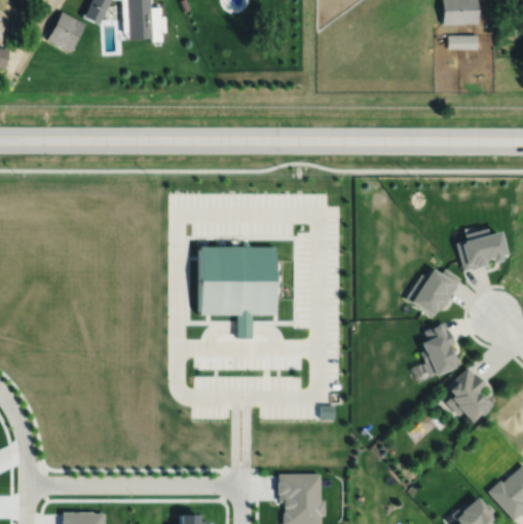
[(89,15),(92,7),(89,6),(91,0),(148,0),(149,8),(159,8),(160,17),(164,17),(164,32),(161,33),(161,42),(151,42),(150,33),(127,34),(127,20),(122,20),(121,0),(109,0),(100,22),(89,15)]
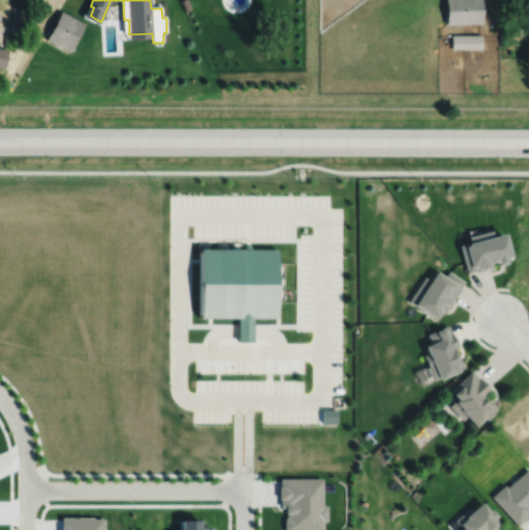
[(184,0),(182,1),(187,11),(193,8),(189,0),(184,0)]
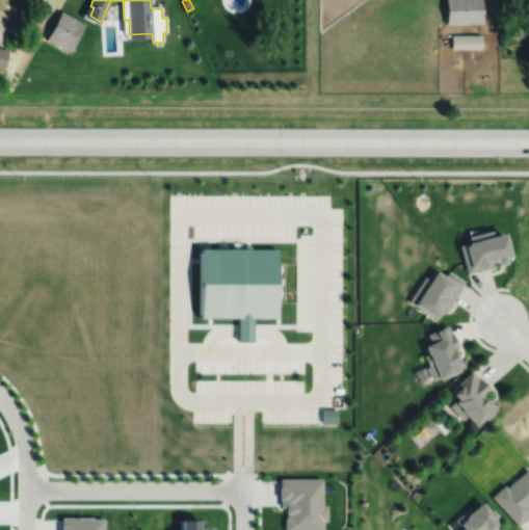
[(448,0),(448,25),(484,24),(483,0),(448,0)]
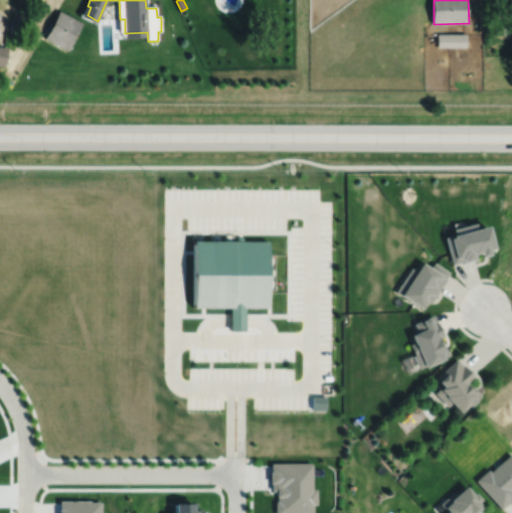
[(62,10),(47,38),(69,50),(84,23),(62,10)]
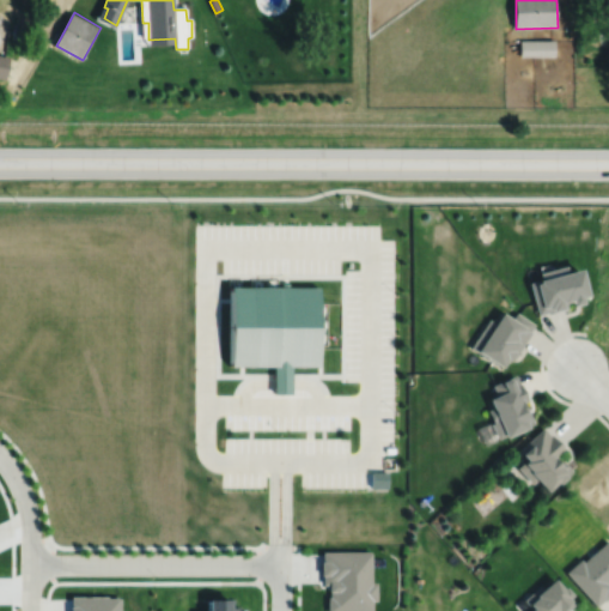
[(608,29),(596,30),(597,38),(608,37),(608,29)]
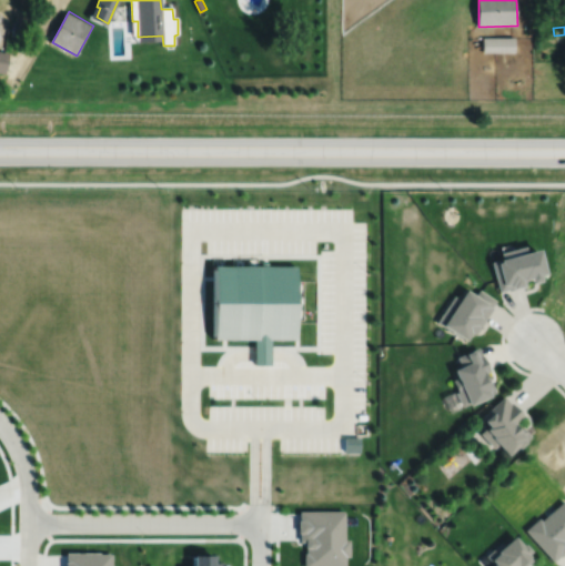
[(484,38),(484,53),(517,52),(516,38),(484,38)]
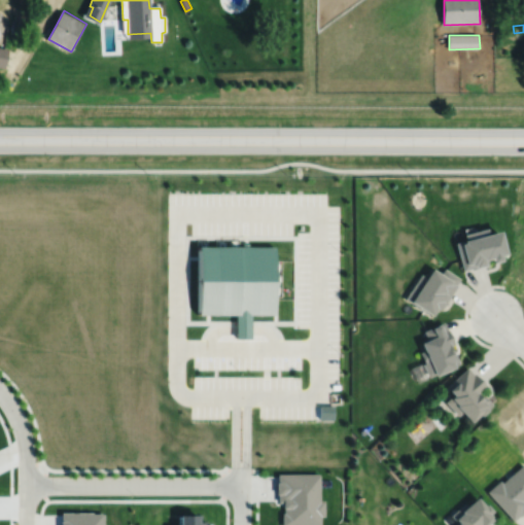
[(0,66),(6,68),(10,49),(0,46),(0,66)]
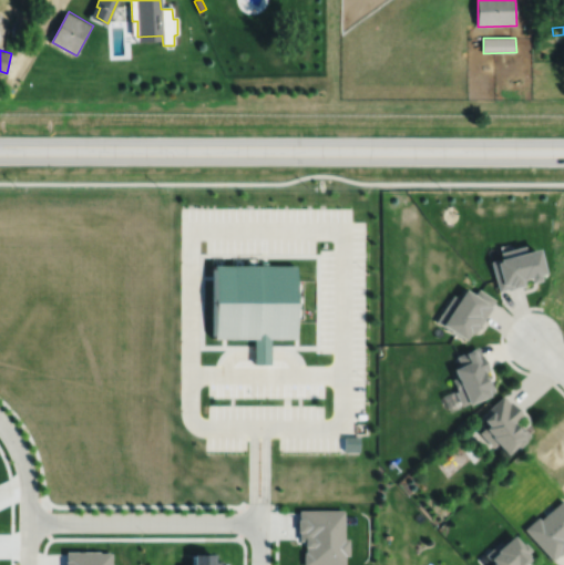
[(527,247),(503,254),(504,260),(493,263),(501,293),(510,290),(510,291),(527,287),(526,280),(532,279),(533,284),(542,281),(541,277),(547,275),(541,250),(529,254),(527,247)]
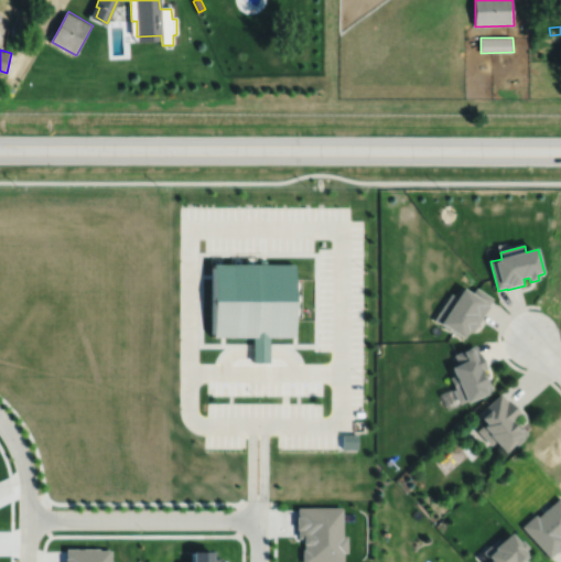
[(268,266),(295,266),(295,339),(270,339),(270,365),(254,365),(254,339),(226,338),(214,338),(214,266),(261,266),(261,261),(268,261),(268,266)]
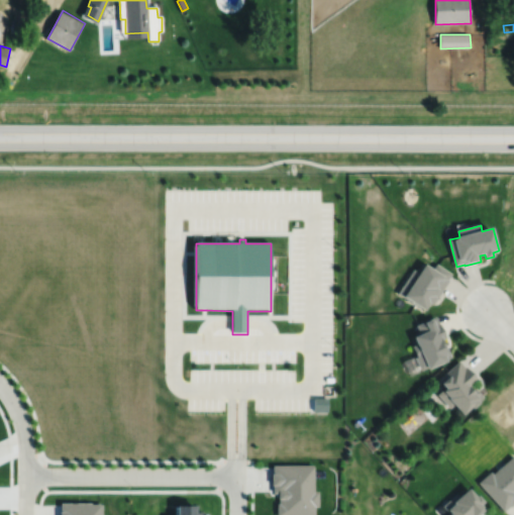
[(438,265),(434,271),(426,266),(421,273),(415,270),(399,295),(409,301),(408,302),(414,306),(415,305),(426,312),(430,305),(431,306),(432,305),(434,306),(450,282),(449,281),(453,275),(438,265)]
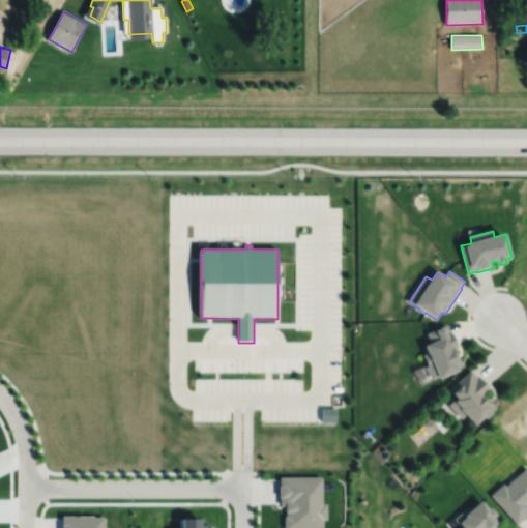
[(448,326),(429,334),(433,344),(425,347),(428,354),(423,356),(429,368),(427,369),(433,381),(439,379),(440,381),(460,372),(459,371),(464,368),(456,349),(459,347),(452,332),(451,333),(448,326)]
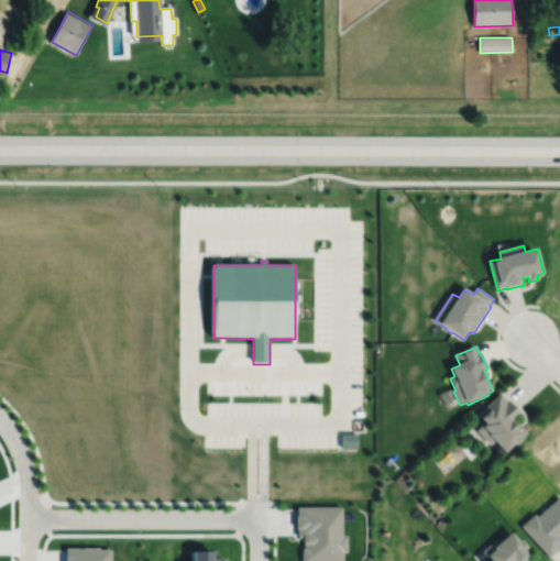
[(503,395),(479,416),(486,425),(479,431),(492,447),(495,443),(505,454),(515,446),(516,448),(524,441),(523,440),(529,435),(524,429),(523,430),(518,425),(516,427),(513,422),(523,414),(509,400),(508,402),(503,395)]
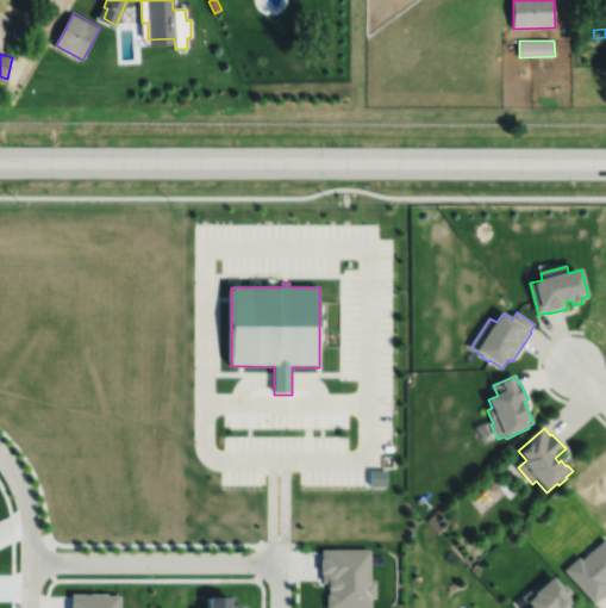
[(605,540),(583,559),(581,556),(567,569),(597,603),(604,597),(605,599),(605,540)]
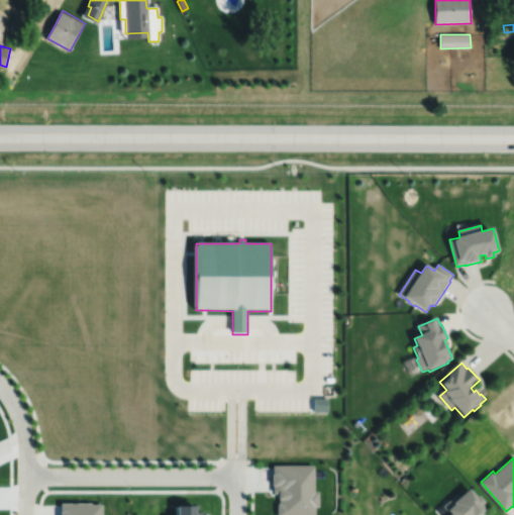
[(316,465),(275,465),(275,472),(273,472),(273,484),(275,484),(275,492),(279,492),(279,498),(280,498),(280,503),(279,503),(279,514),(317,514),(317,506),(320,506),(320,491),(316,491),(316,465)]
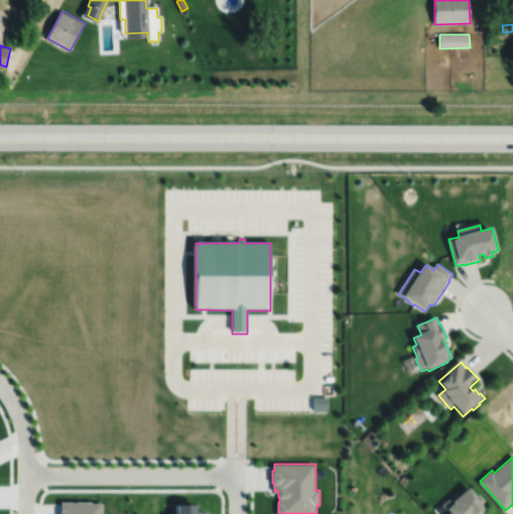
[(470,486),(460,494),(458,492),(444,504),(449,509),(450,508),(452,511),(449,513),(480,513),(486,508),(483,505),(484,504),(482,502),(485,499),(479,493),(478,494),(470,486)]
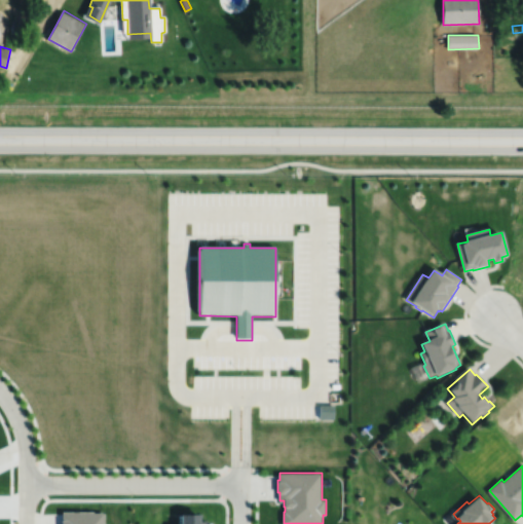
[(62,513),(62,521),(61,521),(61,523),(105,523),(105,514),(92,514),(92,513),(62,513)]
